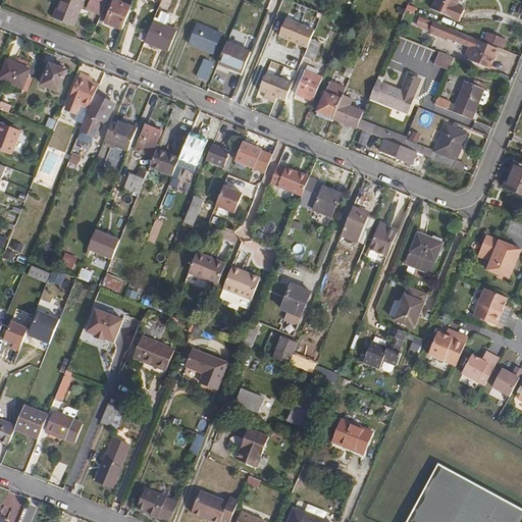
[(59,0),(53,16),(73,25),(84,0),(59,0)]
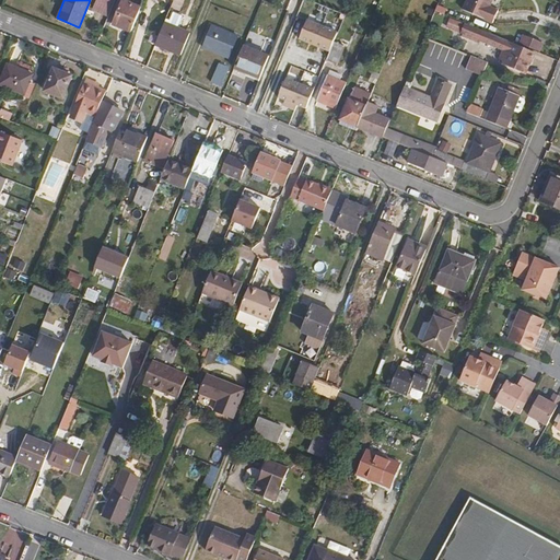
[(96,0),(93,10),(108,15),(114,0),(96,0)]
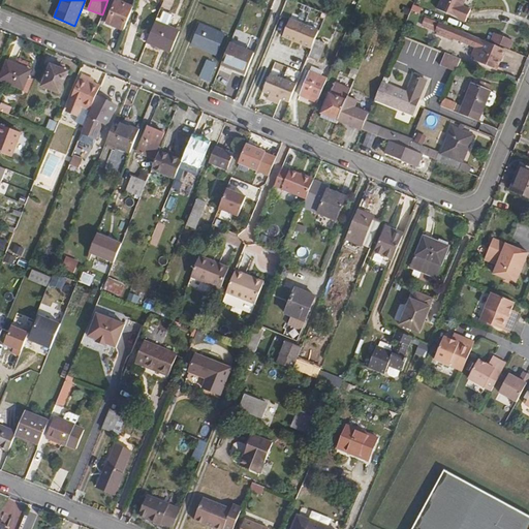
[(442,0),(439,8),(468,20),(473,8),(465,5),(466,0),(442,0)]
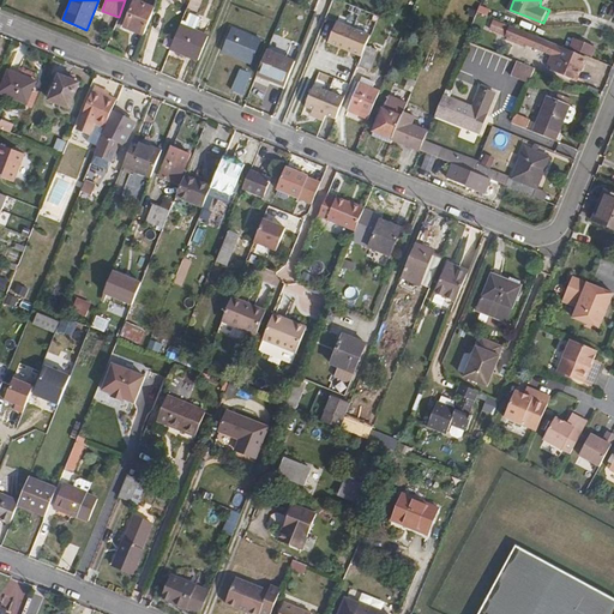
[(132,34),(143,37),(154,11),(133,2),(125,25),(134,30),(132,34)]
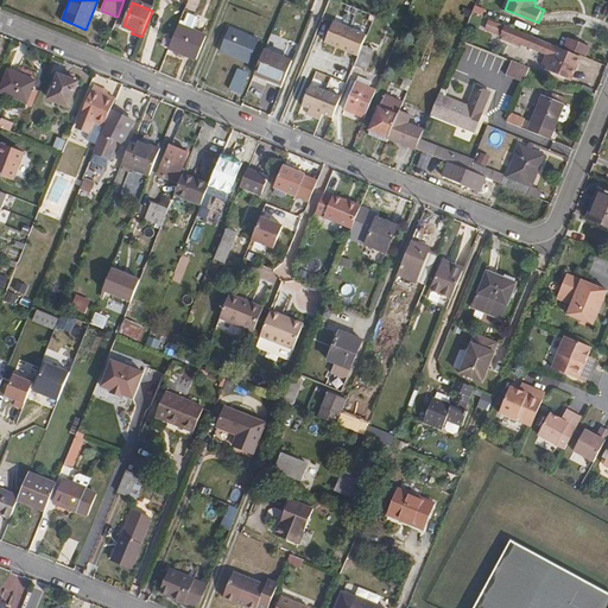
[(287,4),(286,14),(306,17),(308,7),(287,4)]
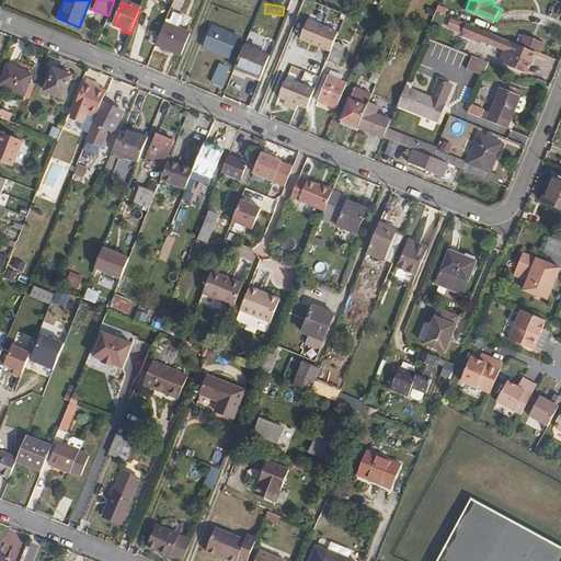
[(308,20),(300,38),(331,52),(335,41),(339,32),(308,20)]
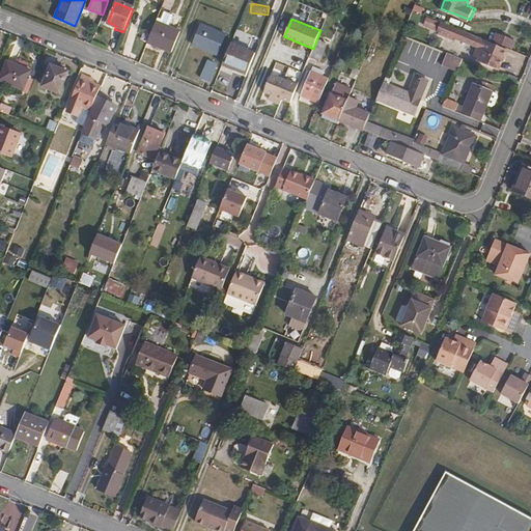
[(157,21),(148,43),(172,52),(180,30),(157,21)]
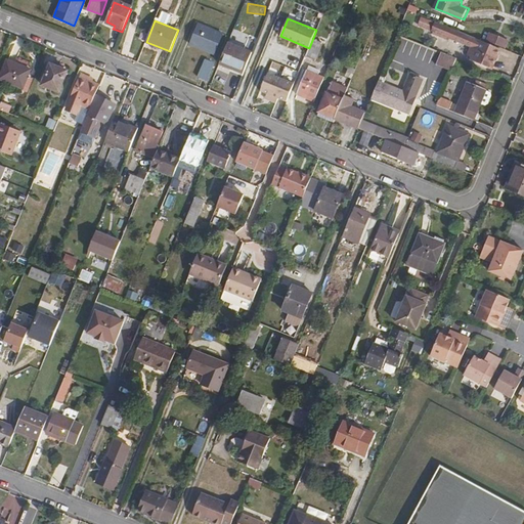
[(199,23),(189,44),(214,54),(222,33),(199,23)]
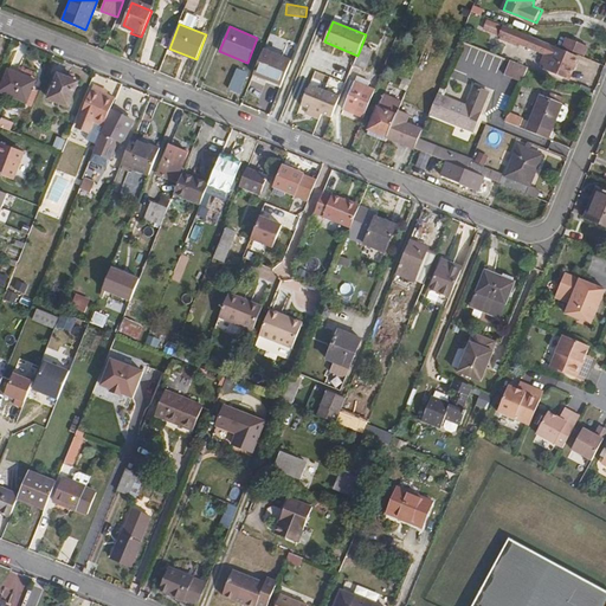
[(526,46),(529,37),(503,26),(498,38),(515,45),(516,43),(526,46)]
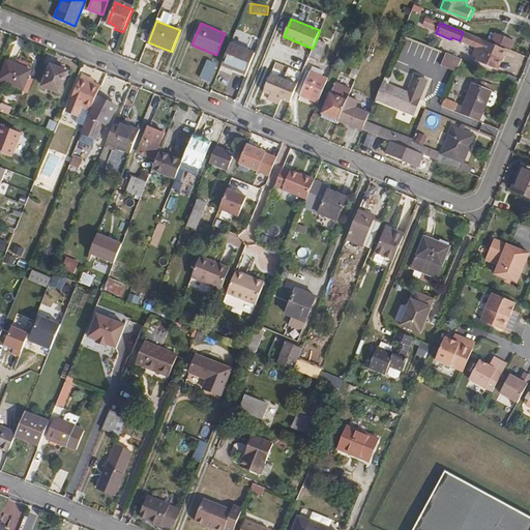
[(490,29),(486,39),(493,42),(493,41),(511,49),(514,39),(490,29)]
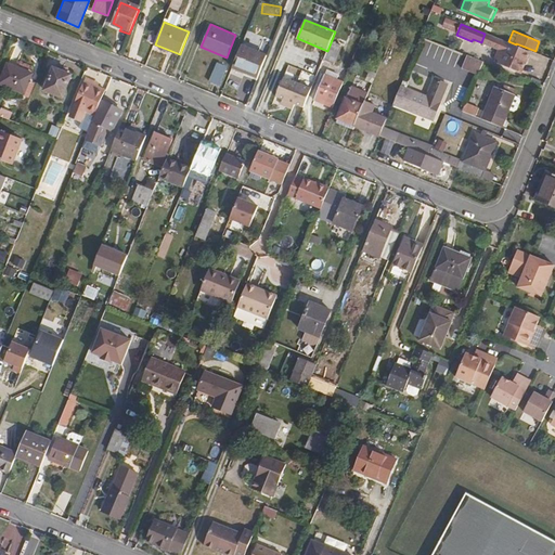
[(502,40),(485,34),(481,42),(499,49),(502,40)]
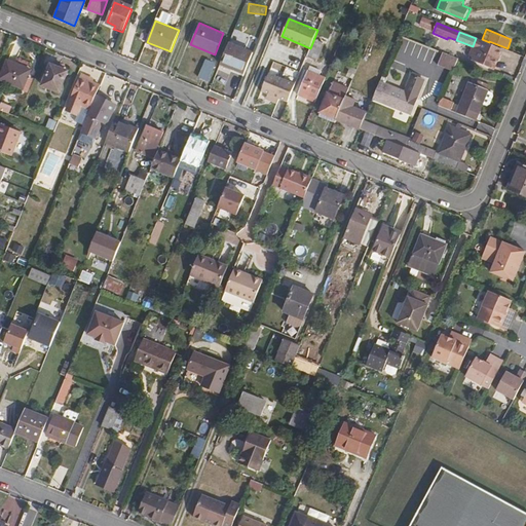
[(310,48),(306,57),(318,62),(326,43),(314,38),(310,48)]
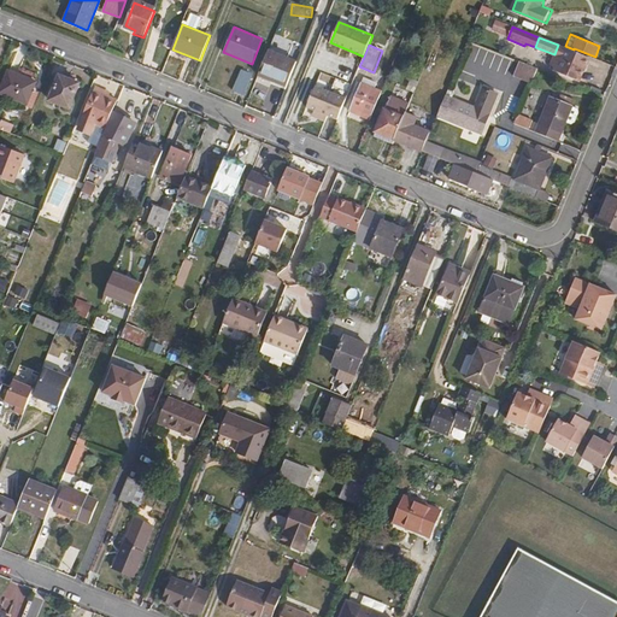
[(581,77),(589,58),(558,45),(551,65),(581,77)]
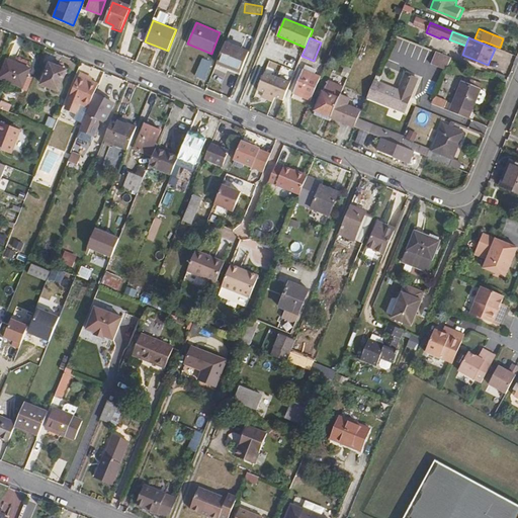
[(226,44),(218,64),(240,73),(248,54),(226,44)]
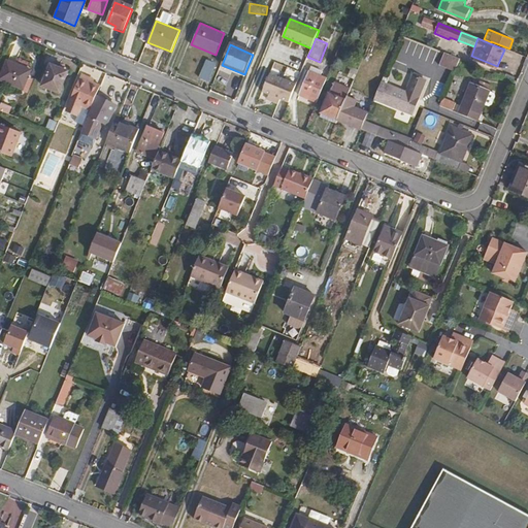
[(462,58),(438,48),(433,62),(456,71),(462,58)]
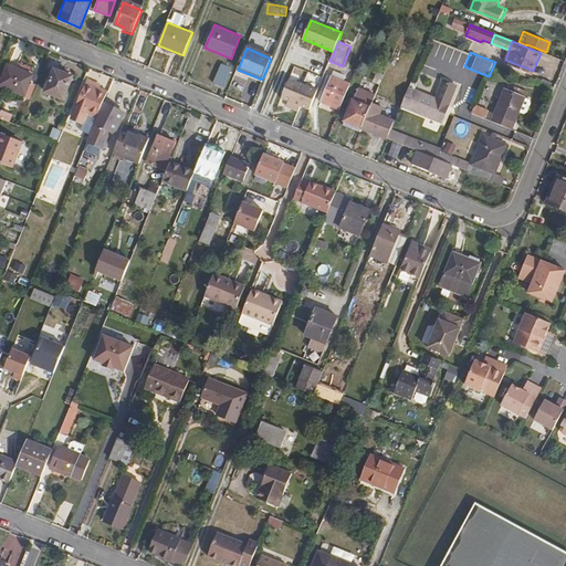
[(0,82),(0,85),(24,95),(29,84),(32,75),(17,69),(7,64),(0,82)]
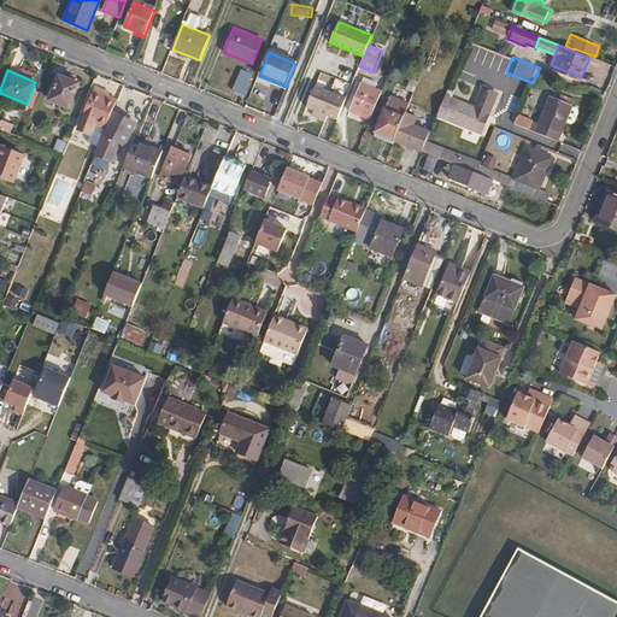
[(19,71),(18,75),(35,82),(36,78),(19,71)]
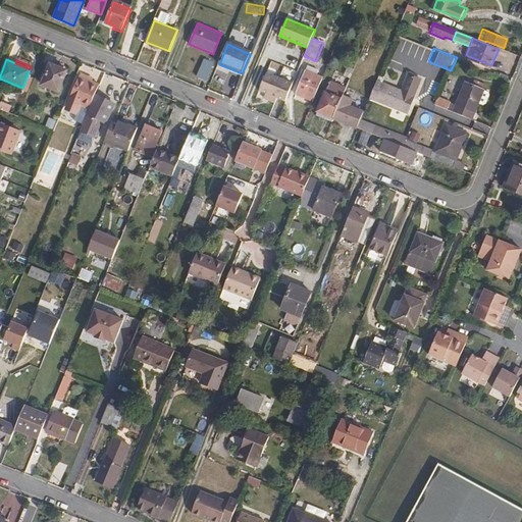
[(204,60),(197,76),(205,81),(212,63),(204,60)]
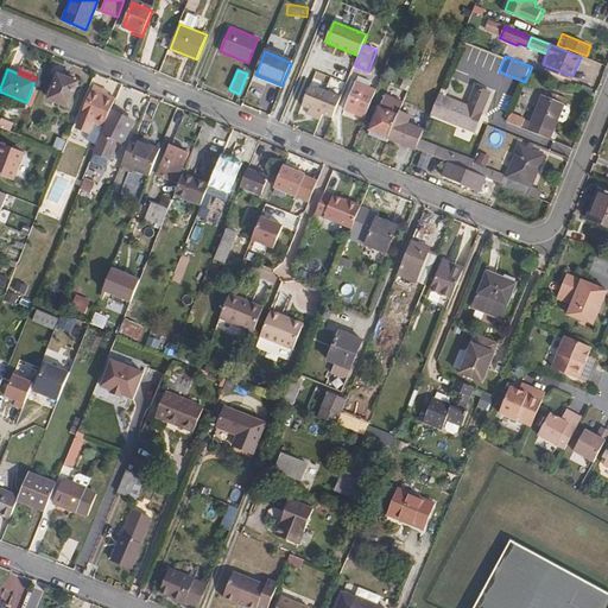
[(78,83),(59,75),(50,97),(69,106),(78,83)]
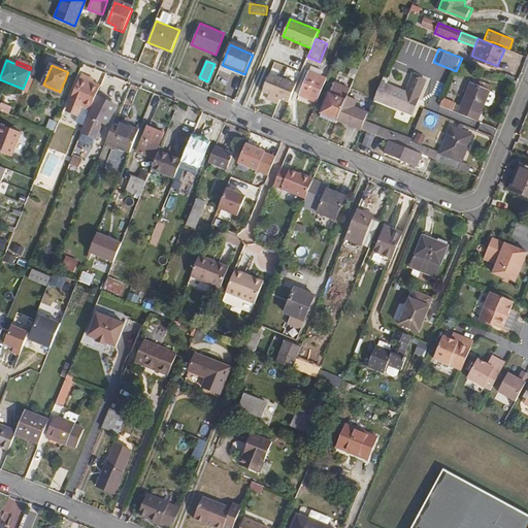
[(300,94),(318,101),(327,78),(309,71),(300,94)]
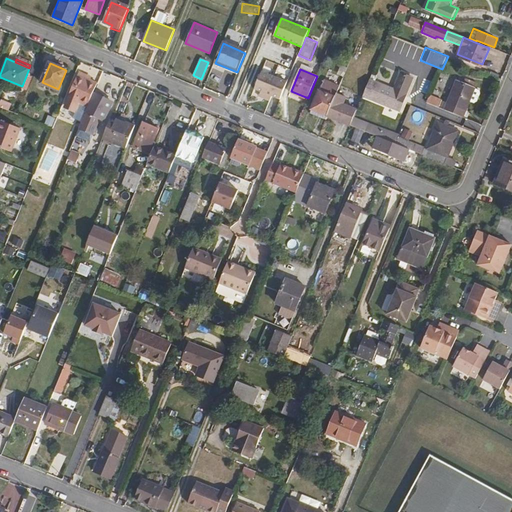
[(79,71),(74,83),(94,91),(97,83),(90,79),(87,78),(88,75),(79,71)]
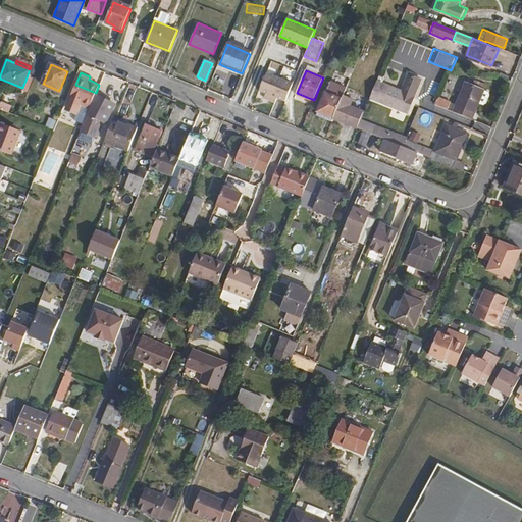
[(294,83),(267,72),(260,90),(286,101),(294,83)]
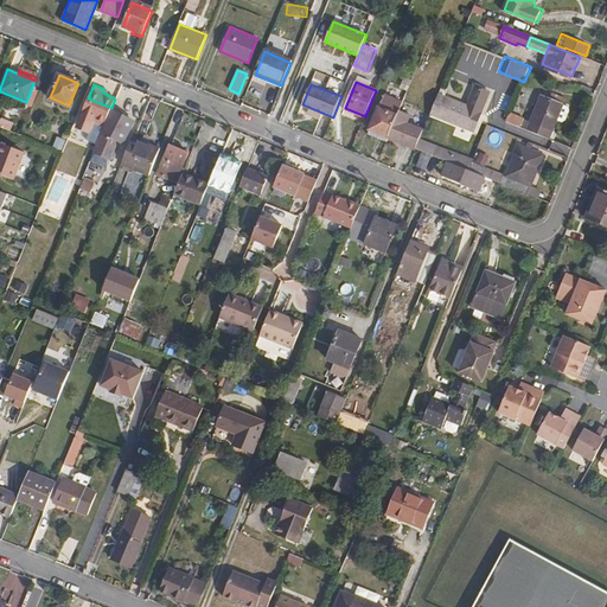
[(439,94),(430,113),(474,131),(491,94),(475,88),(468,106),(439,93),(439,94)]
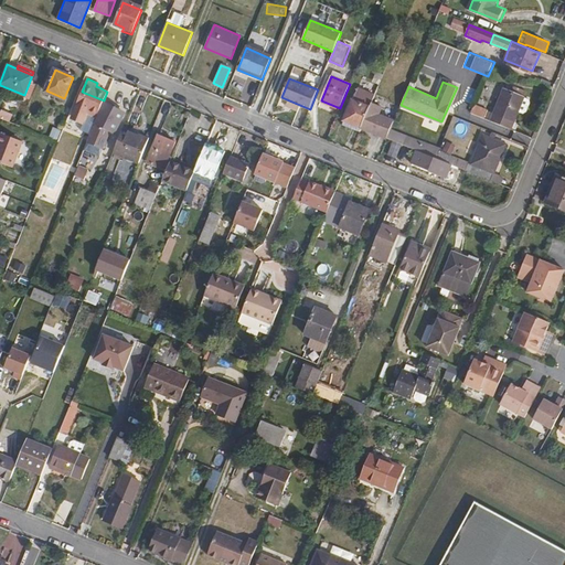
[(24,95),(31,98),(35,86),(29,84),(24,95)]
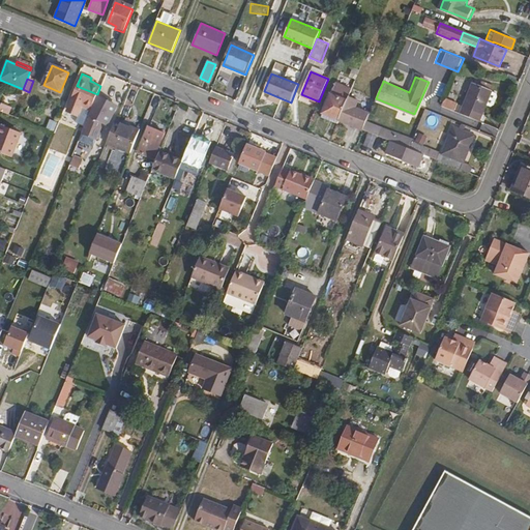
[(321,121),(336,128),(340,120),(349,96),(352,89),(335,83),(321,121)]
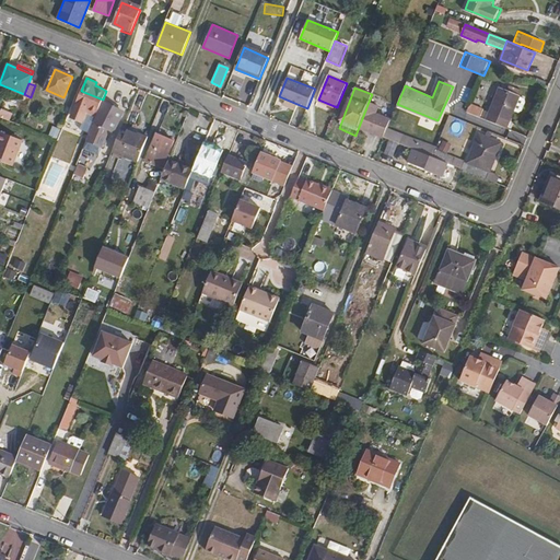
[(502,90),(489,120),(514,130),(517,123),(511,120),(523,92),(513,88),(510,93),(502,90)]
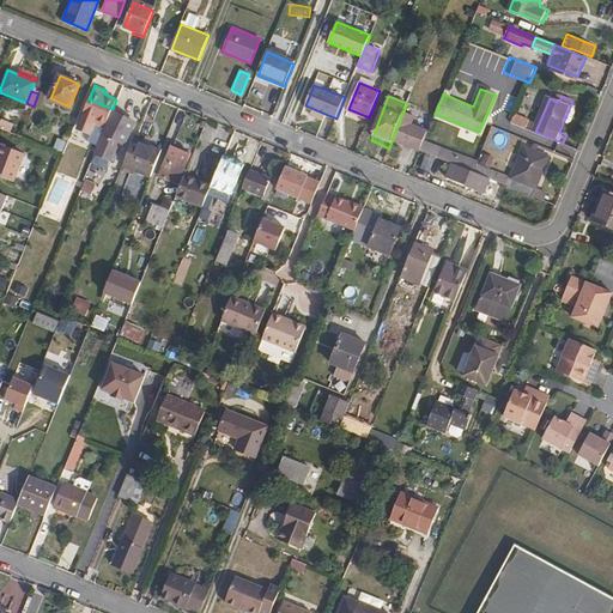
[(113,109),(89,99),(78,126),(91,132),(95,123),(105,127),(113,109)]
